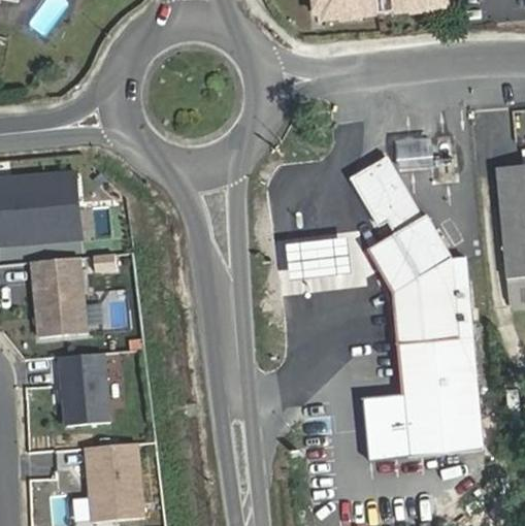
[(300,0),(304,27),(312,26),(307,0),(300,0)]
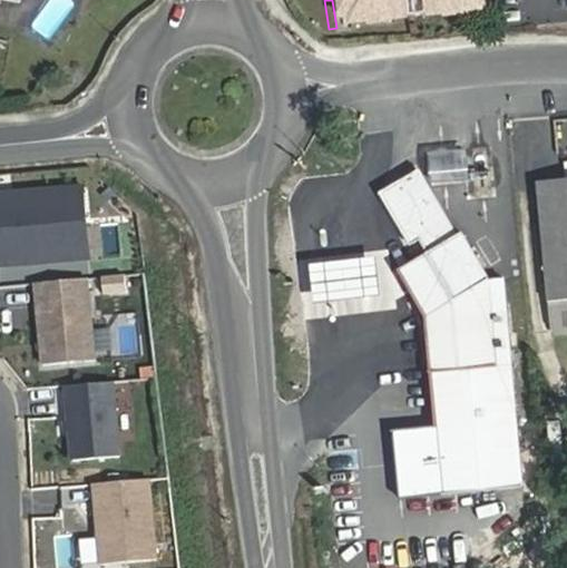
[(332,0),(336,28),(357,27),(355,20),(371,19),(371,25),(432,19),(431,12),(450,10),(451,17),(469,15),(466,0),(332,0)]
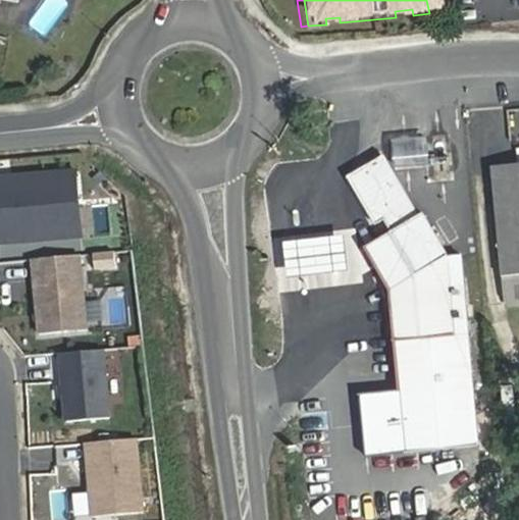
[(396,17),(396,19),(413,17),(413,15),(412,9),(395,11),(396,17)]
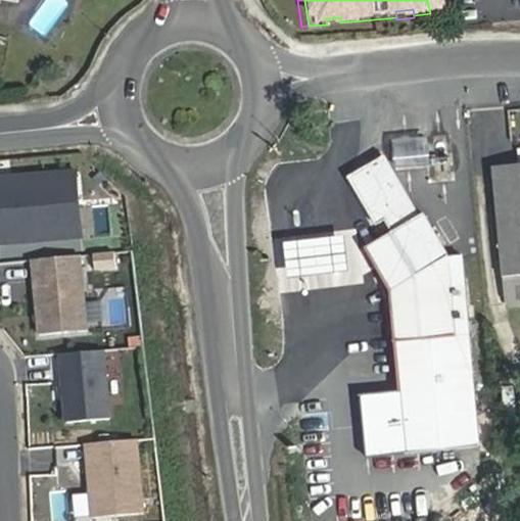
[(327,25),(327,27),(340,25),(340,22),(340,17),(326,18),(327,25)]
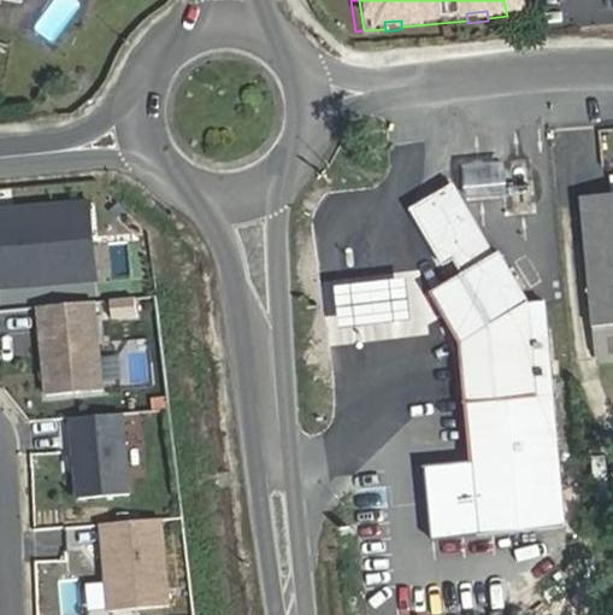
[(448,188),(407,212),(440,267),(443,265),(451,276),(428,290),(451,332),(469,460),(424,466),(431,538),(477,531),(564,523),(544,300),(522,303),(517,294),(532,286),(510,249),(495,257),(491,251),(487,255),(448,188)]
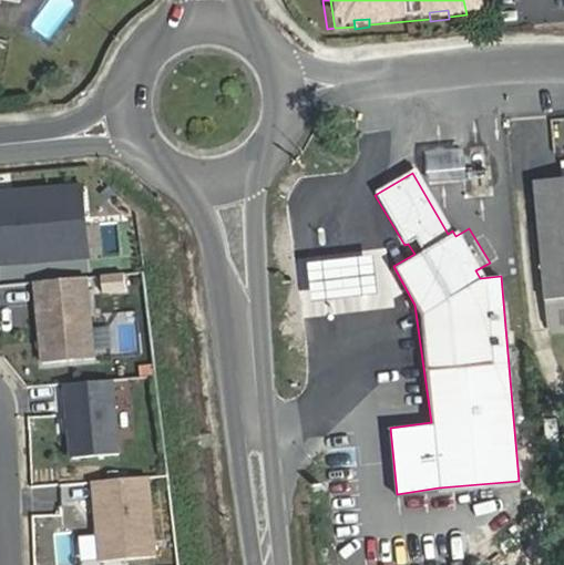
[(563,178),(533,182),(545,332),(563,330),(563,178)]
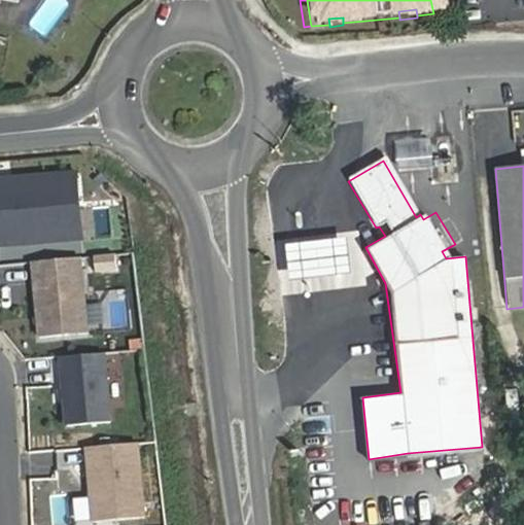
[(0,244),(80,238),(74,171),(0,177),(0,244)]
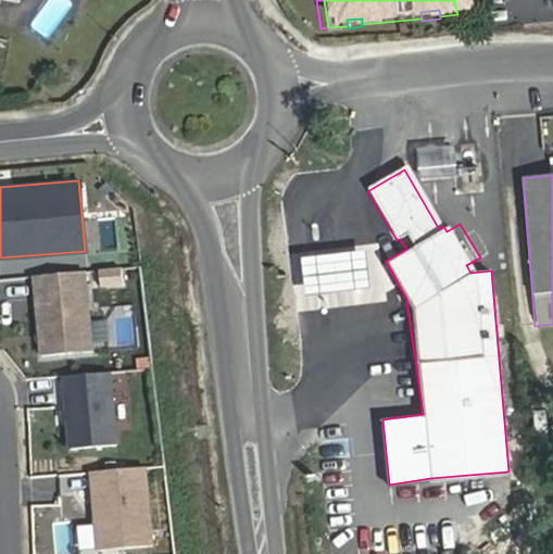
[(305,299),(373,287),(365,247),(299,259),(305,299)]
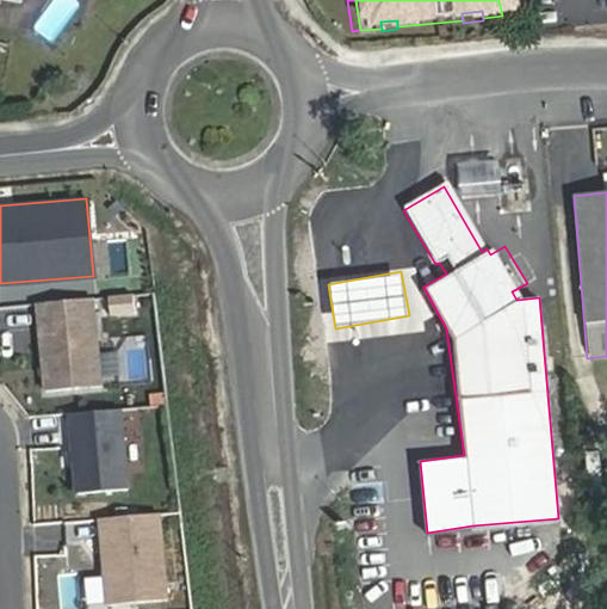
[(99,385),(91,297),(35,302),(43,389),(99,385)]
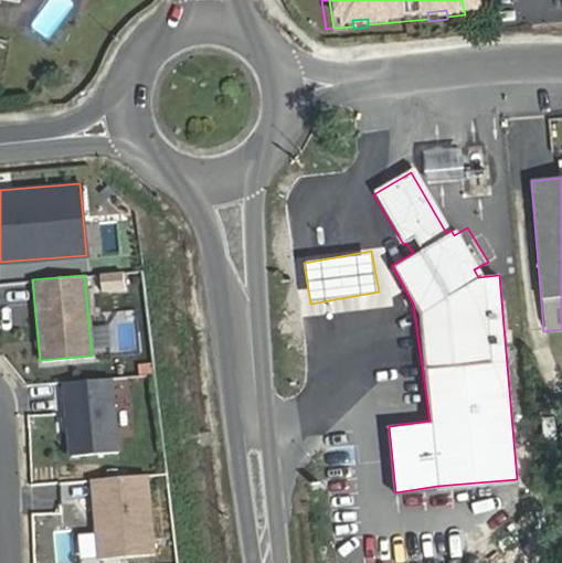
[(116,450),(109,376),(63,381),(70,455),(116,450)]
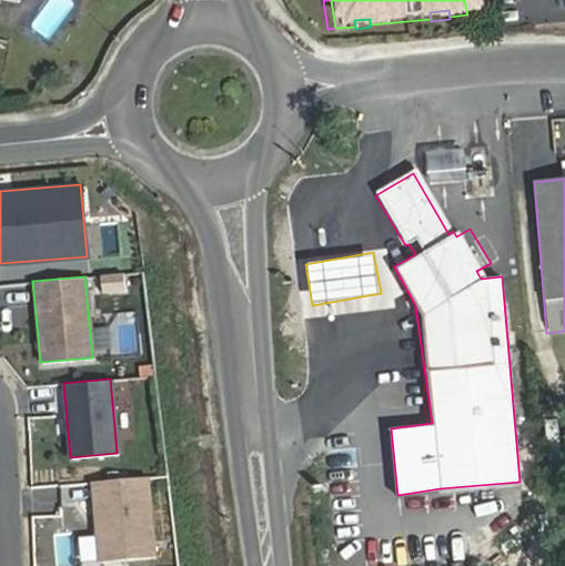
[(153,556),(147,476),(90,481),(98,562),(153,556)]
